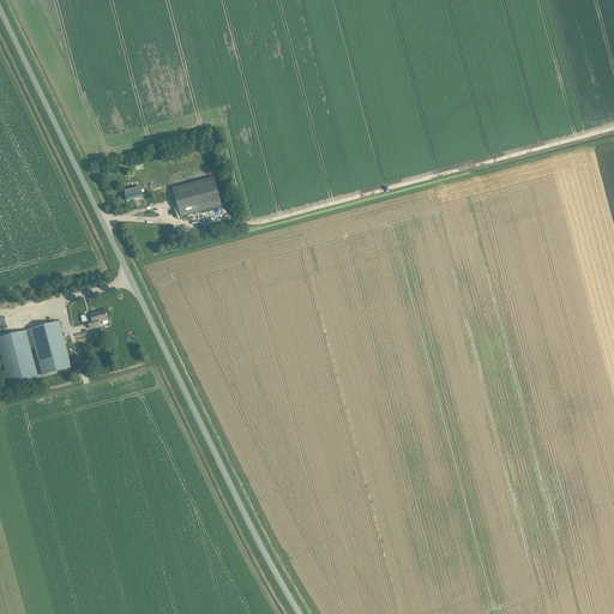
[(205,169),(203,161),(196,163),(194,158),(190,160),(193,173),(205,169)]
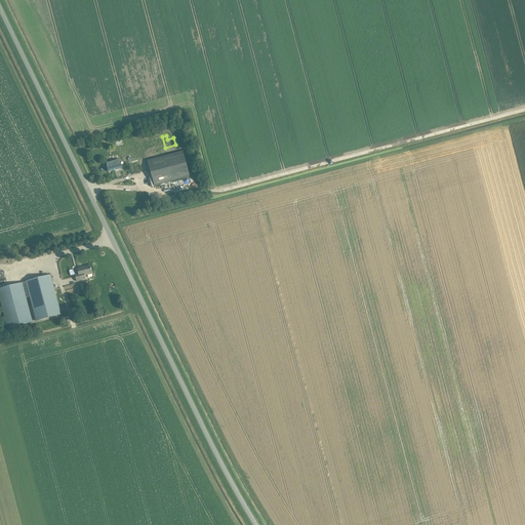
[(189,176),(183,152),(149,161),(155,186),(189,176)]
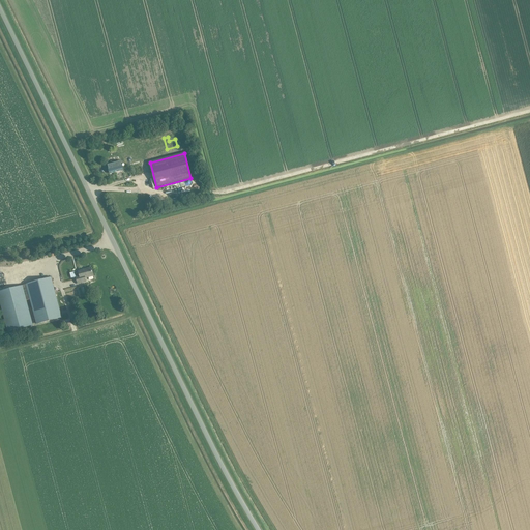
[(110,174),(122,170),(120,162),(108,165),(110,174)]
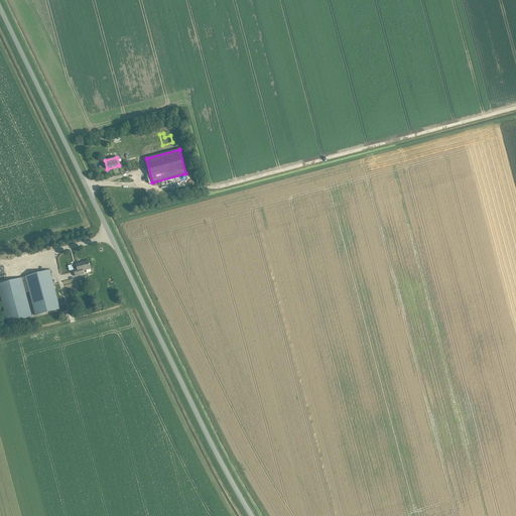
[(91,269),(89,261),(76,264),(77,267),(74,268),(76,276),(84,274),(83,271),(91,269)]
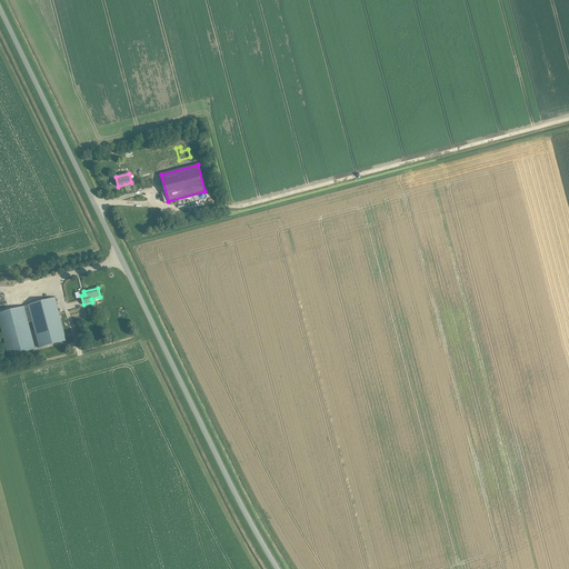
[(66,341),(55,299),(28,306),(32,322),(39,348),(66,341)]
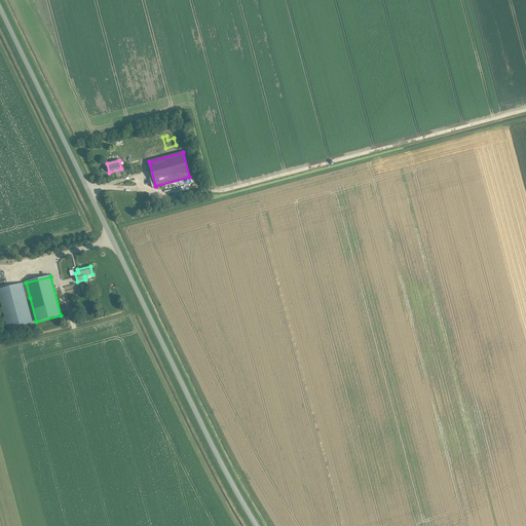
[(26,299),(30,298),(26,283),(0,289),(0,301),(7,330),(32,324),(26,299)]
